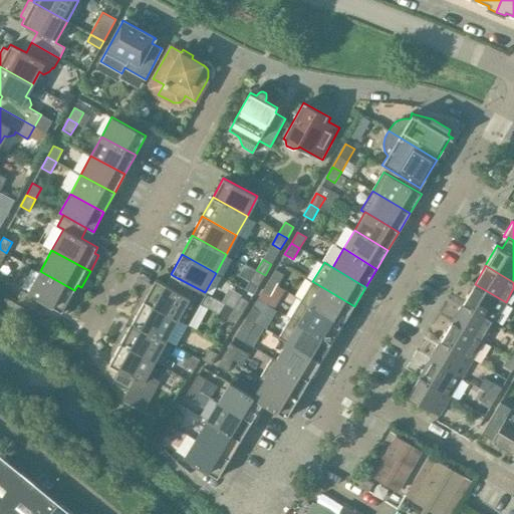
[(269,280),(277,285),(284,274),(275,269),(269,280)]
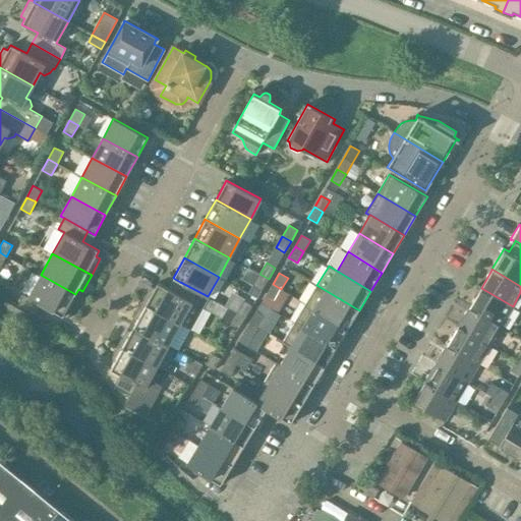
[(269,279),(259,274),(252,285),(262,290),(269,279)]
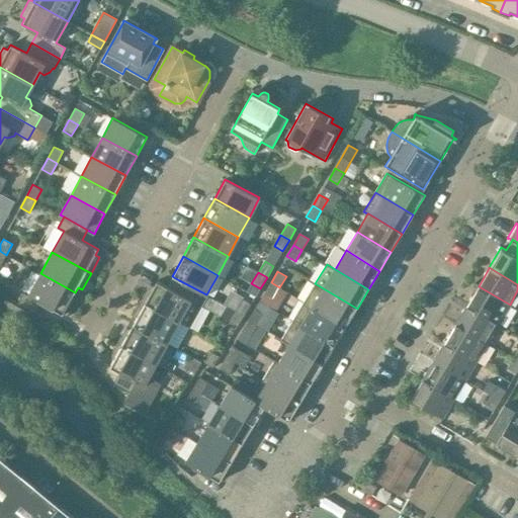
[(75,292),(40,273),(28,294),(23,291),(17,303),(41,316),(47,306),(67,317),(76,299),(72,297),(75,292)]
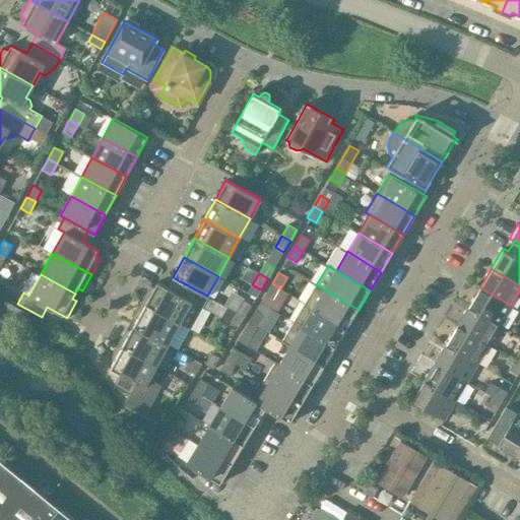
[(141,302),(180,323),(191,329),(208,297),(207,296),(180,281),(174,291),(157,281),(154,287),(150,285),(141,302)]
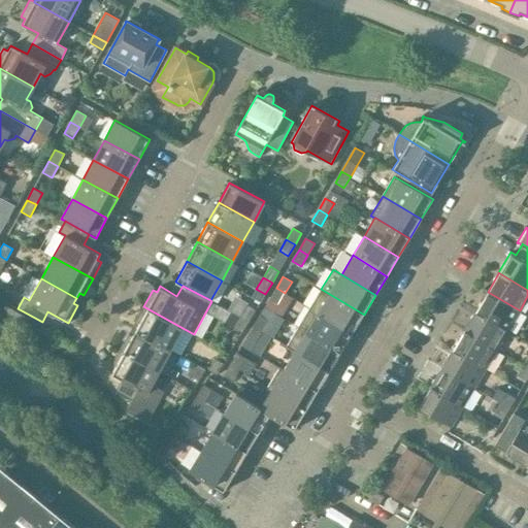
[(285,293),(276,288),(269,299),(278,304),(285,293)]
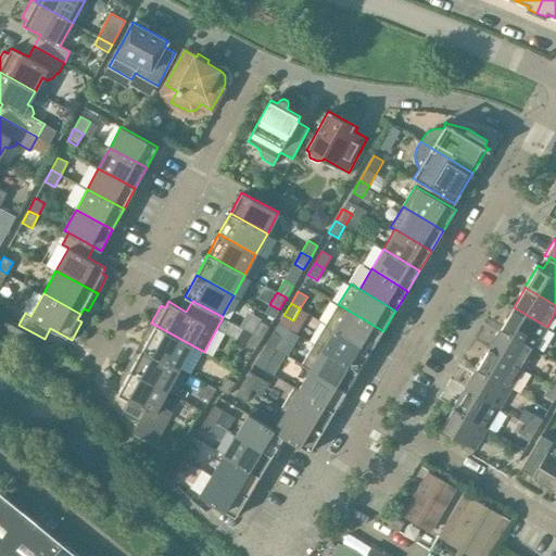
[(370,351),(383,331),(338,304),(326,324),(335,329),(370,351)]
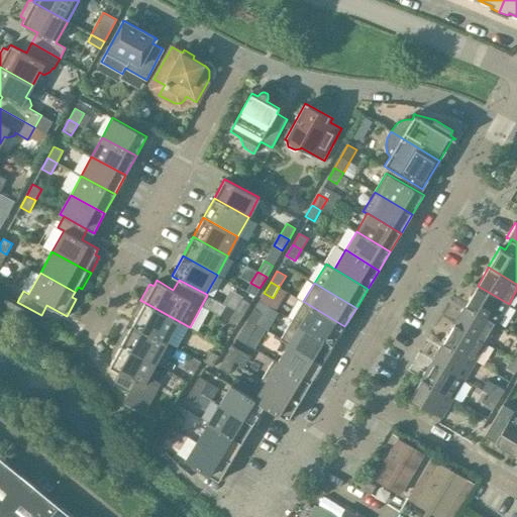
[(478,286),(467,304),(498,323),(509,304),(478,286)]
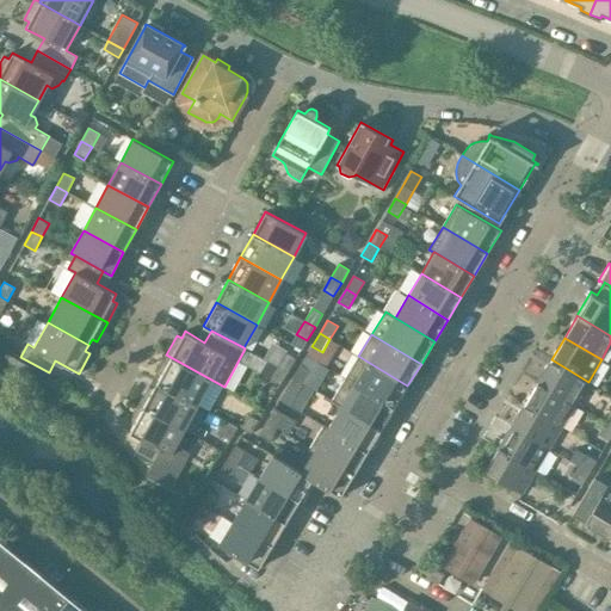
[(278,365),(288,371),(296,358),(285,352),(278,365)]
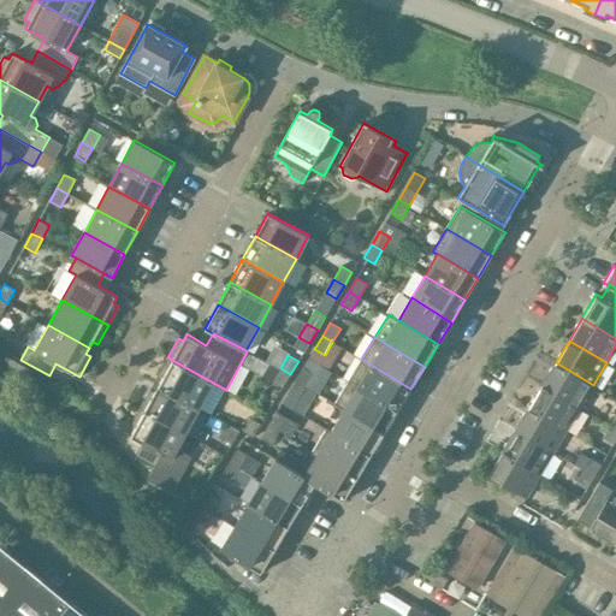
[(199,408),(213,383),(167,357),(157,377),(161,379),(158,385),(199,408)]
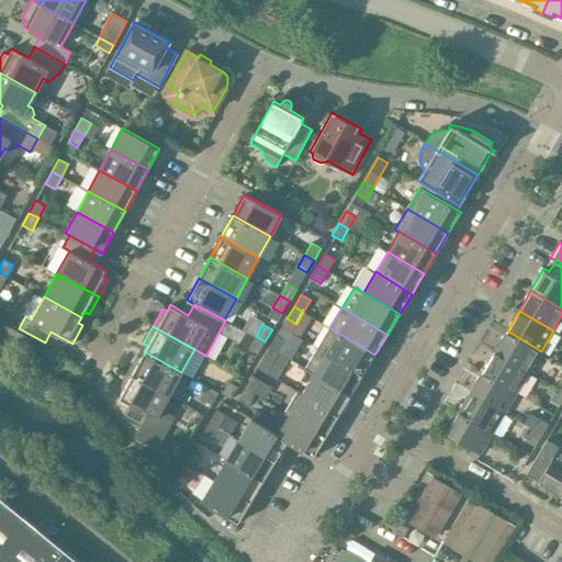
[(362,375),(374,355),(338,333),(329,327),(317,347),(326,352),(362,375)]
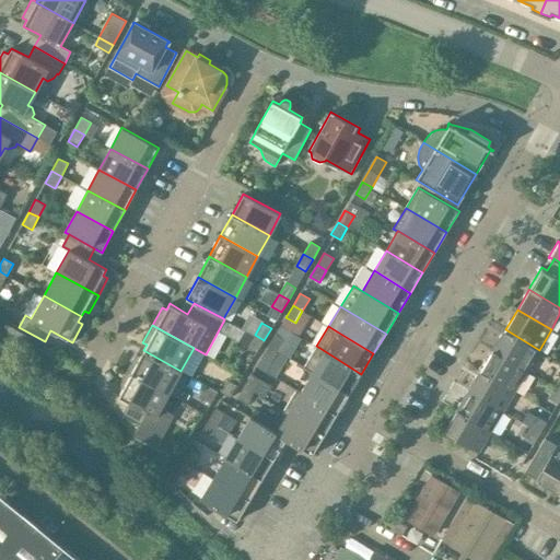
[(505,329),(493,350),(526,370),(539,350),(505,329)]
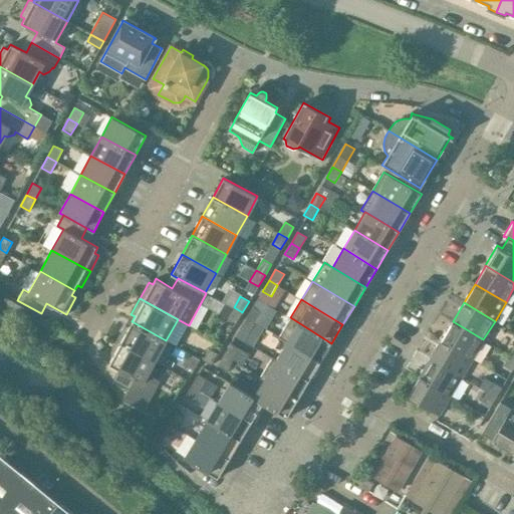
[(246,317),(255,322),(262,311),(253,306),(246,317)]
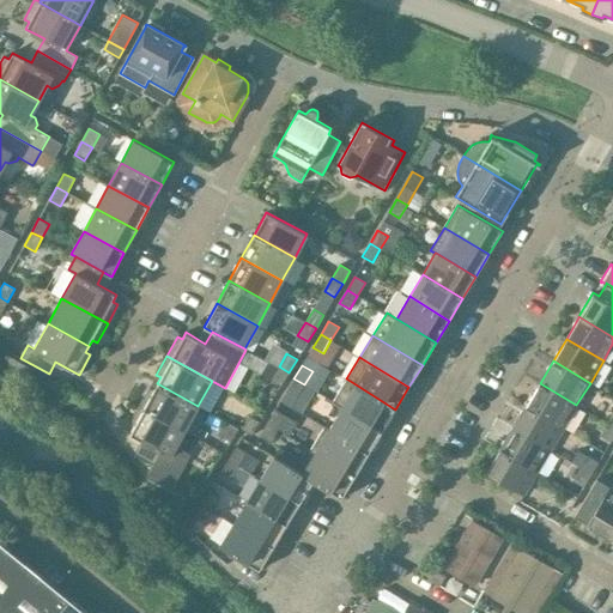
[(289,372),(279,366),(271,380),(281,386),(289,372)]
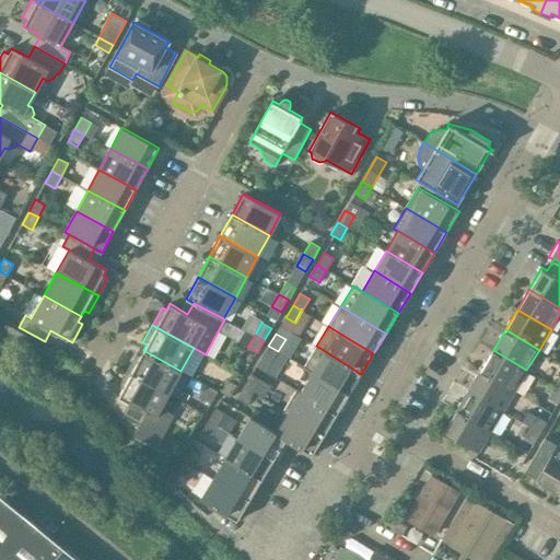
[(278,351),(268,346),(261,358),(270,363),(278,351)]
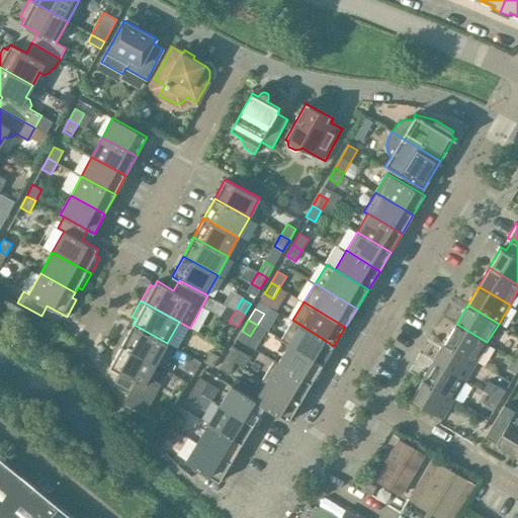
[(289,344),(323,364),(334,346),(300,325),(292,320),(281,339),(289,344)]
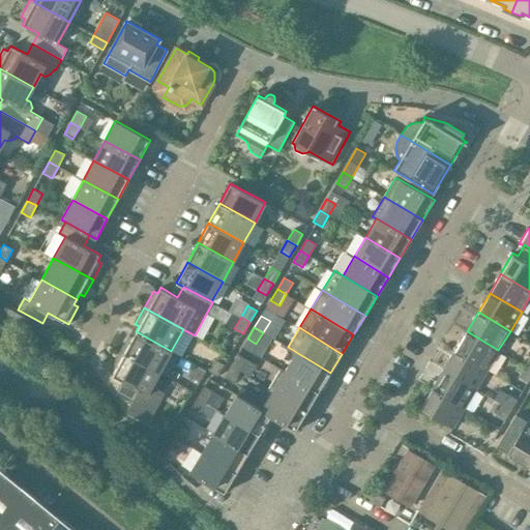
[(159,373),(171,351),(136,331),(134,336),(129,334),(120,351),(159,373)]
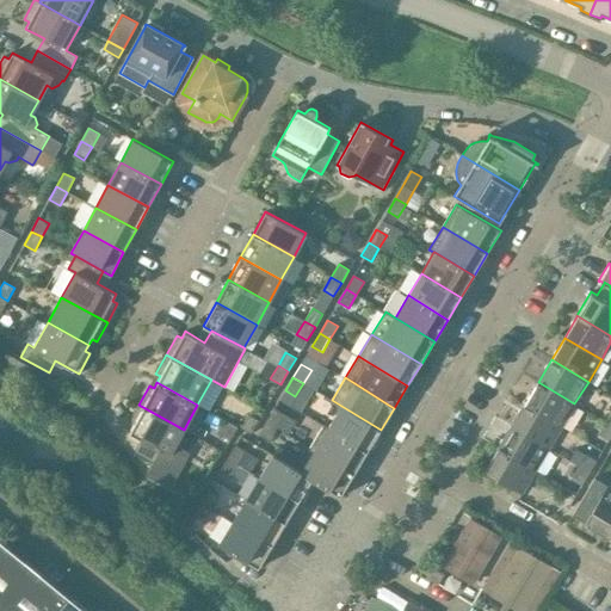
[(538,382),(524,403),(561,426),(574,403),(538,382)]
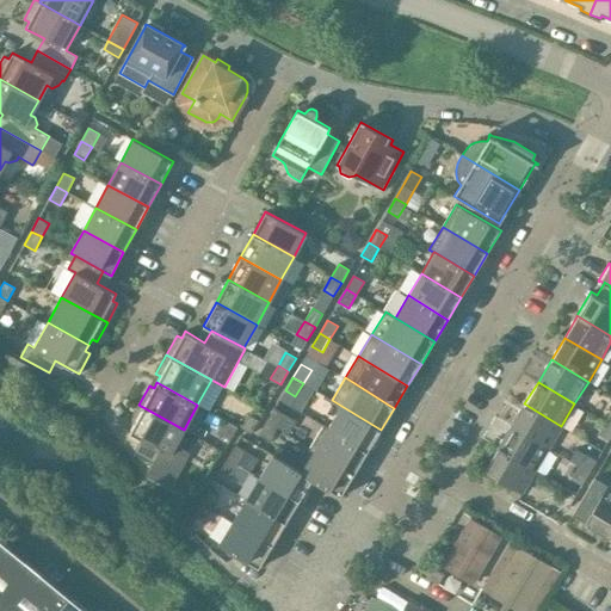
[(524,403),(511,426),(548,448),(561,426),(524,403)]
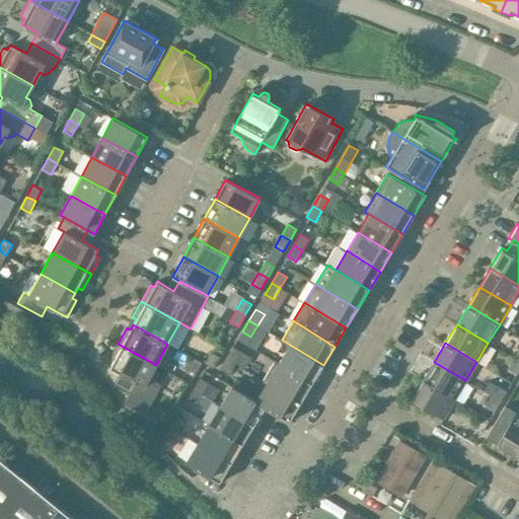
[(118,344),(108,360),(113,362),(109,368),(126,377),(120,387),(130,392),(124,403),(143,414),(149,403),(155,392),(159,384),(149,378),(156,365),(118,344)]
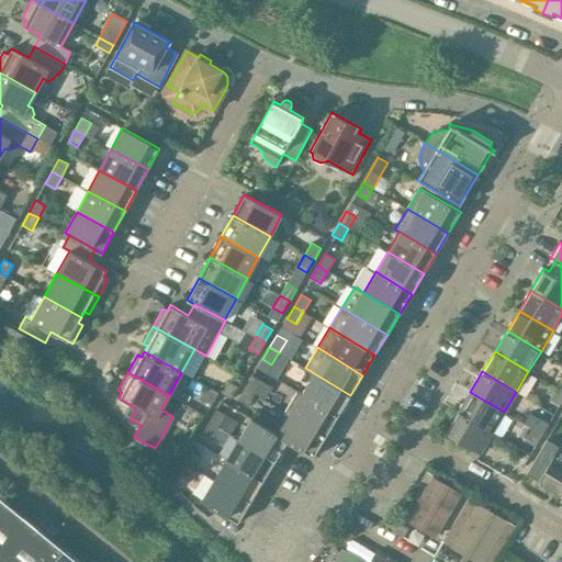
[(314,373),(302,393),(302,394),(338,416),(350,395),(314,373)]
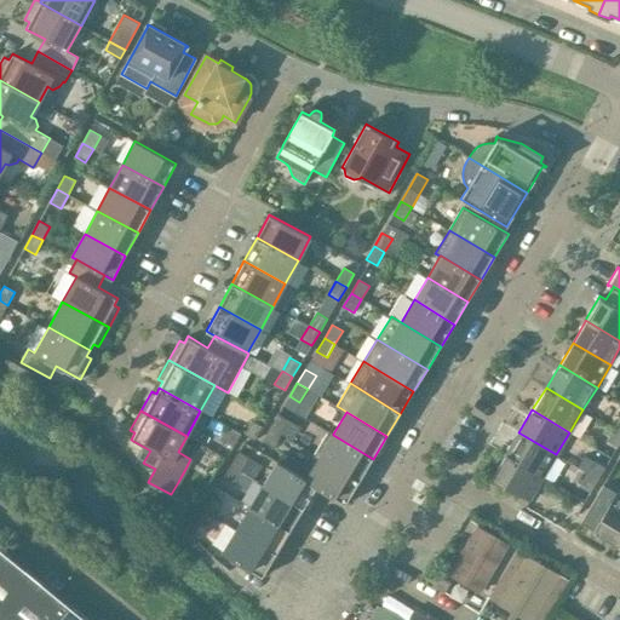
[(281,434),(281,432),(293,440),(300,428),(279,414),(270,428),(281,434)]
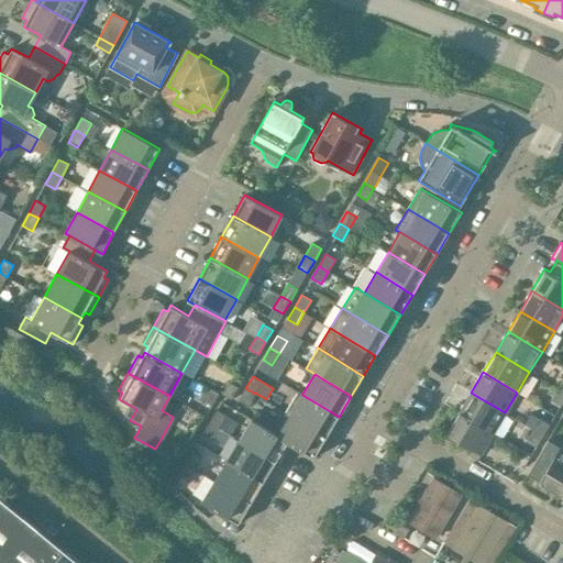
[(229,382),(221,394),(231,399),(239,387),(229,382)]
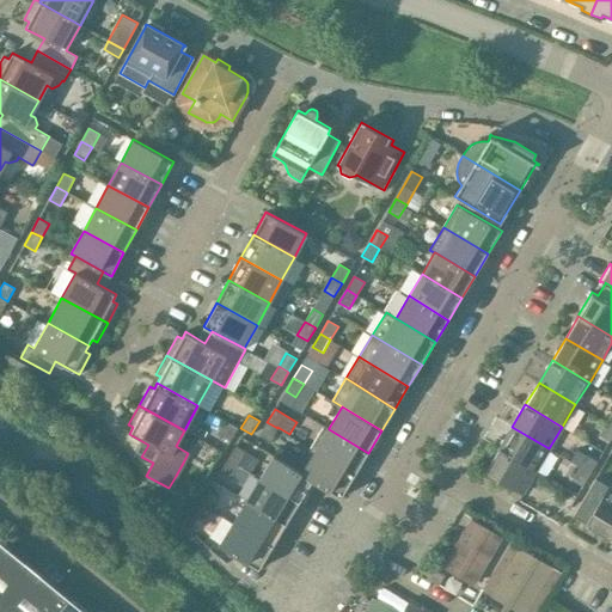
[(220,435),(230,441),(238,428),(228,422),(220,435)]
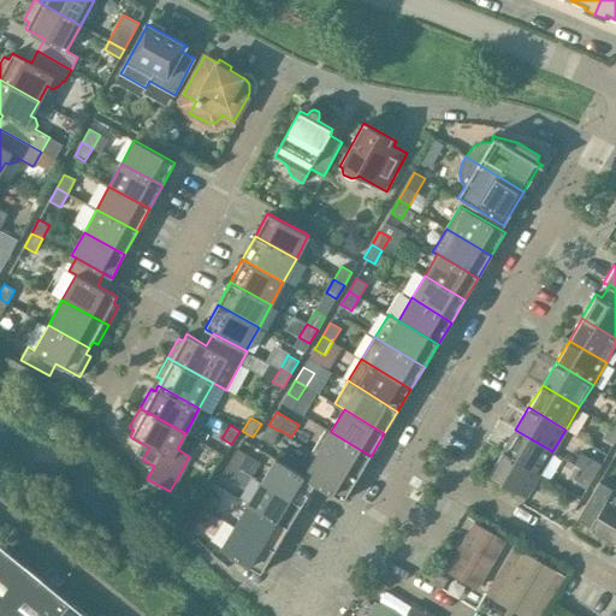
[(279,431),(268,425),(261,438),(271,444),(279,431)]
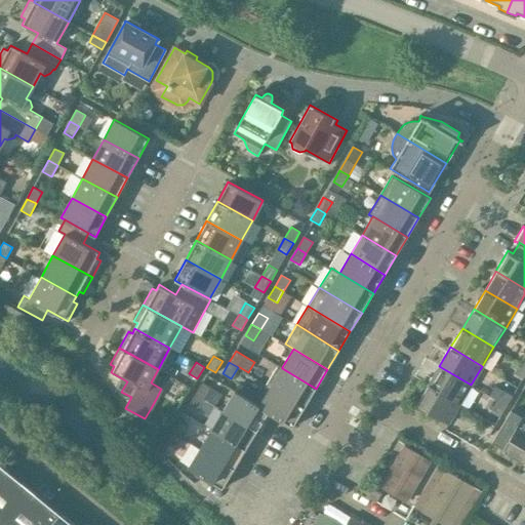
[(524,374),(524,365),(520,363),(514,373),(523,378),(524,374)]
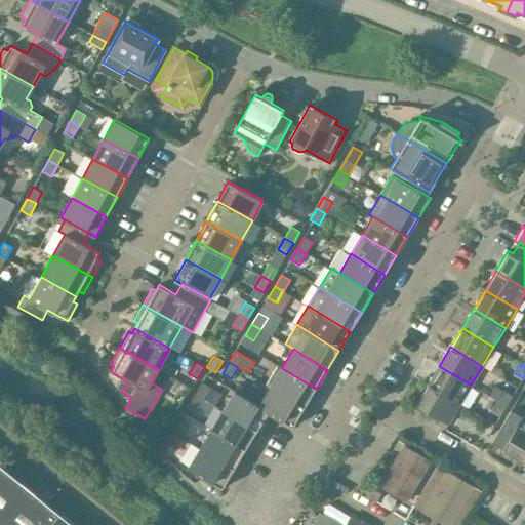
[(305,407),(316,389),(282,368),(282,367),(278,365),(267,384),(305,407)]
